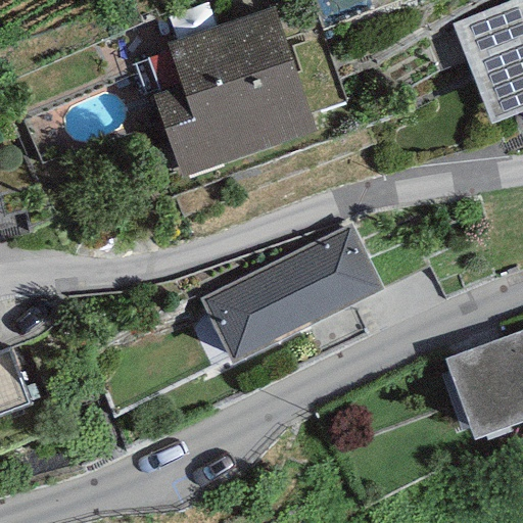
[(522,0),(512,0),(453,24),(492,124),(522,110),(522,0)]
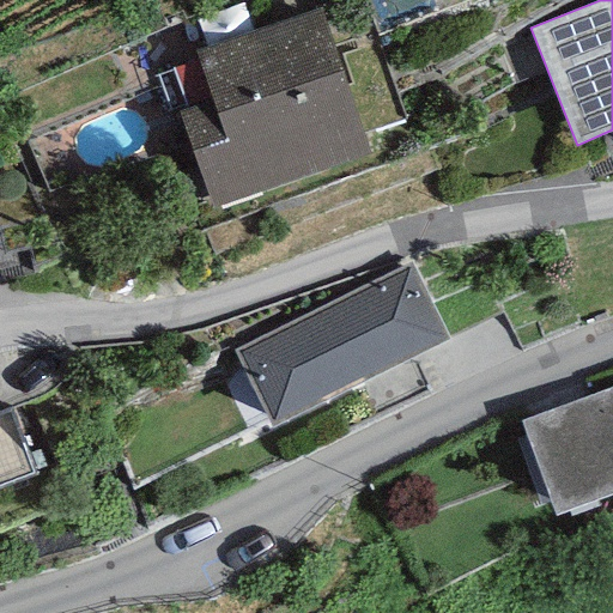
[(212,101),(178,113),(212,207),(370,152),(321,11),(196,55),(212,101)]
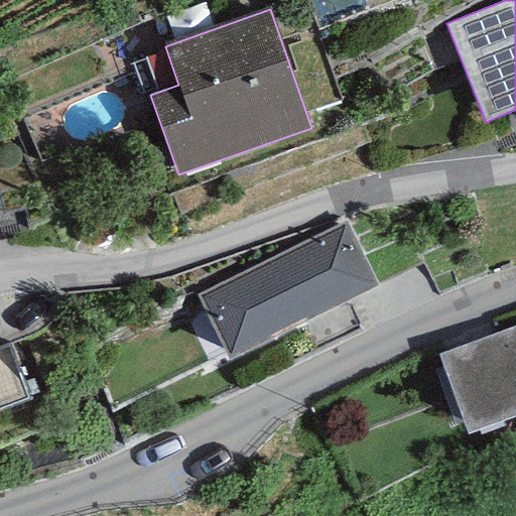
[(345,221),(197,295),(228,359),(377,286),(345,221)]
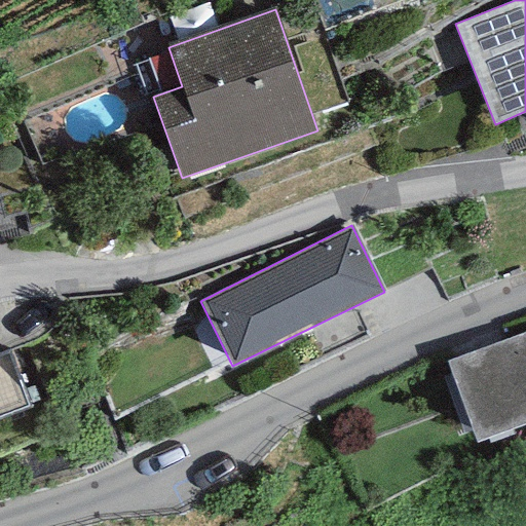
[(525,423),(525,333),(446,361),(477,442),(525,423)]
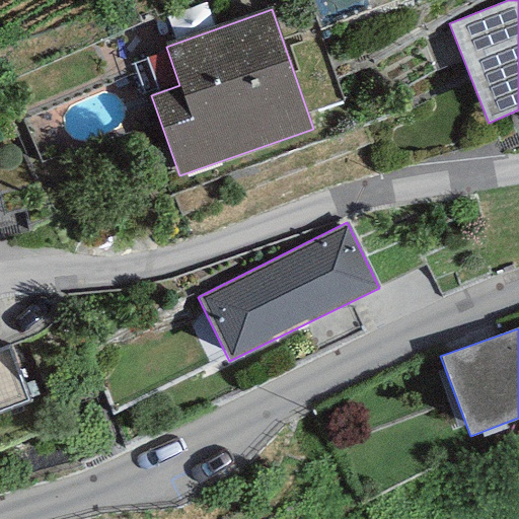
[(7,346),(0,348),(0,412),(28,401),(7,346)]
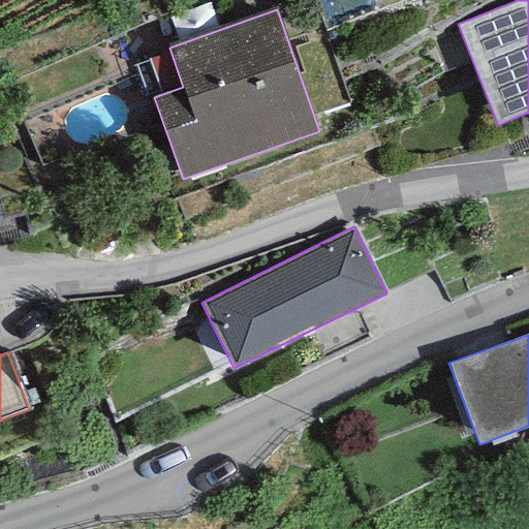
All buildings are outlined.
